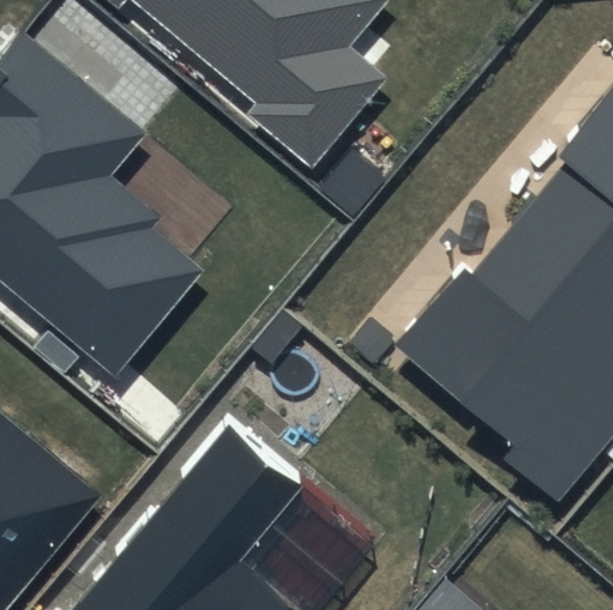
[(106,0),(116,8),(124,0),(132,0),(257,107),(248,116),(312,170),(389,80),(353,49),(395,0),(394,0),(106,0)]
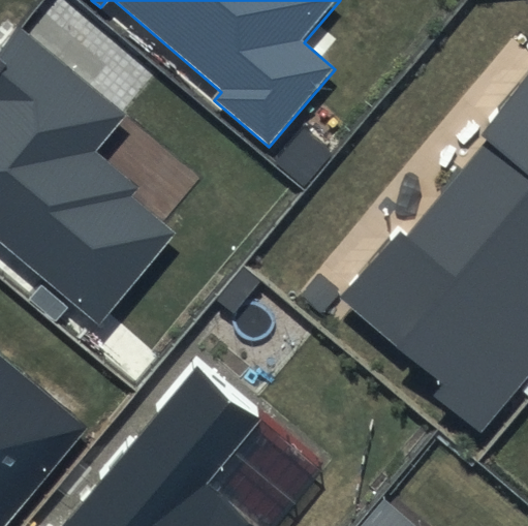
[(124,118),(18,32),(0,54),(0,247),(99,327),(173,236),(126,199),(135,188),(94,155),(124,118)]
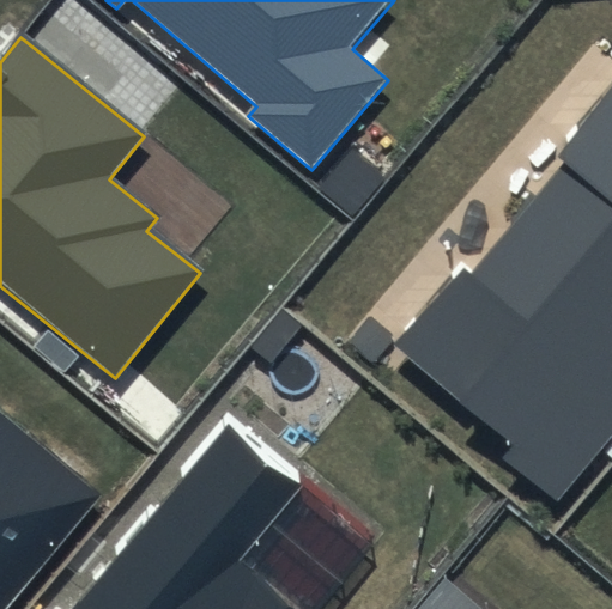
[(611,87),(553,159),(561,165),(470,274),(462,268),(397,349),(515,448),(506,460),(555,499),(611,430),(611,87)]
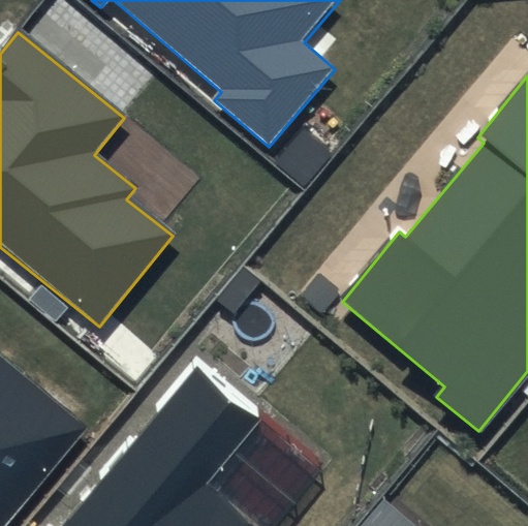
[(268,414),(195,354),(53,525),(256,525),(209,486),(268,414)]
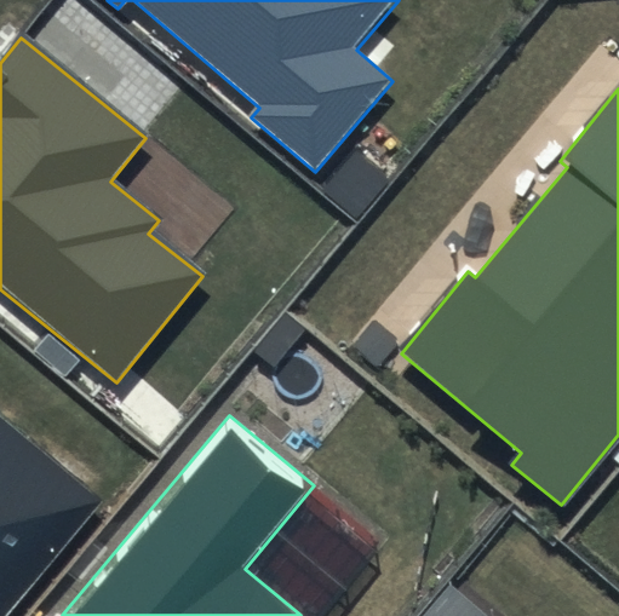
[(3,615),(98,502),(0,420),(0,615),(3,615)]
